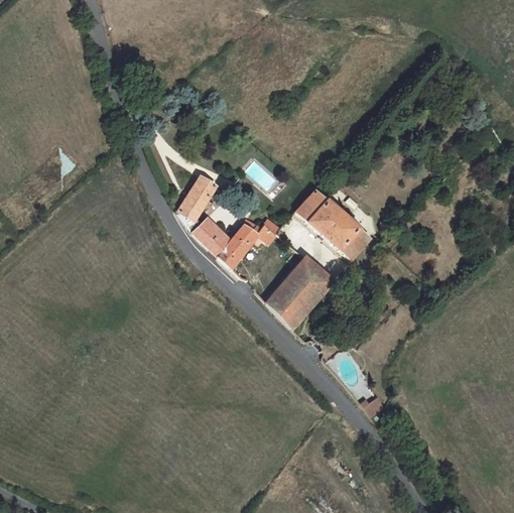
[(200,175),(178,211),(193,231),(219,256),(237,234),(249,244),(253,239),(252,239),(263,225),(274,234),(276,232),(280,228),(268,219),(264,225),(263,224),(260,228),(247,219),(231,239),(228,243),(219,234),(222,230),(219,228),(216,231),(212,227),(205,220),(202,224),(196,220),(191,218),(199,207),(202,209),(215,185),(200,175)]
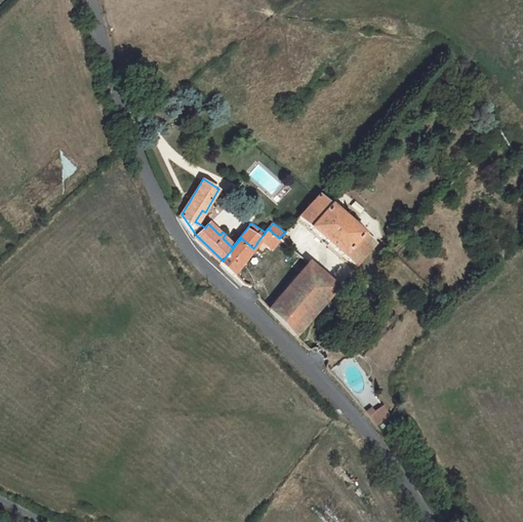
[(317,195),(299,214),(345,253),(364,231),(320,192),(317,195)]
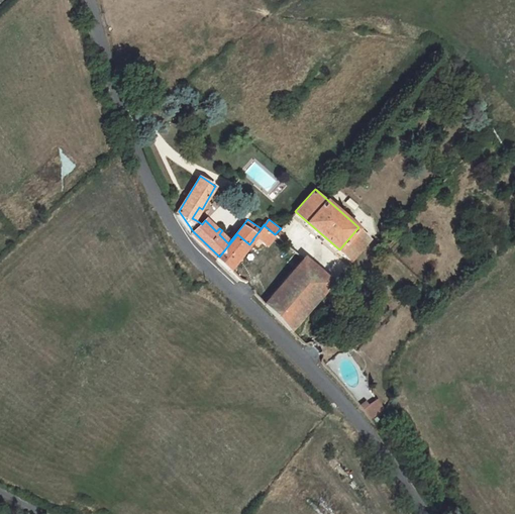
[(199,207),(192,218),(196,220),(202,209),(199,207)]
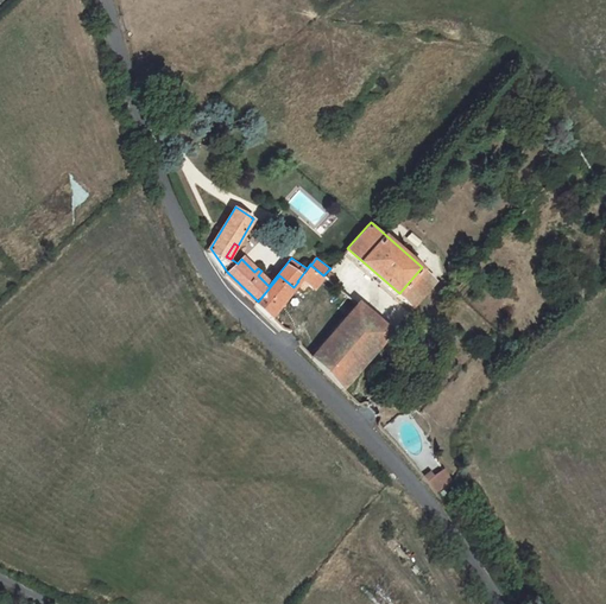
[(323,275),(310,265),(297,281),(298,281),(305,287),(309,281),(316,287),(324,277),(323,275)]
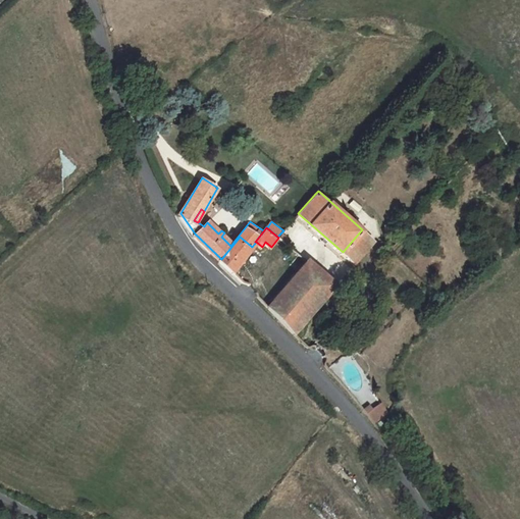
[(374,240),(362,229),(343,252),(355,263),(374,240)]
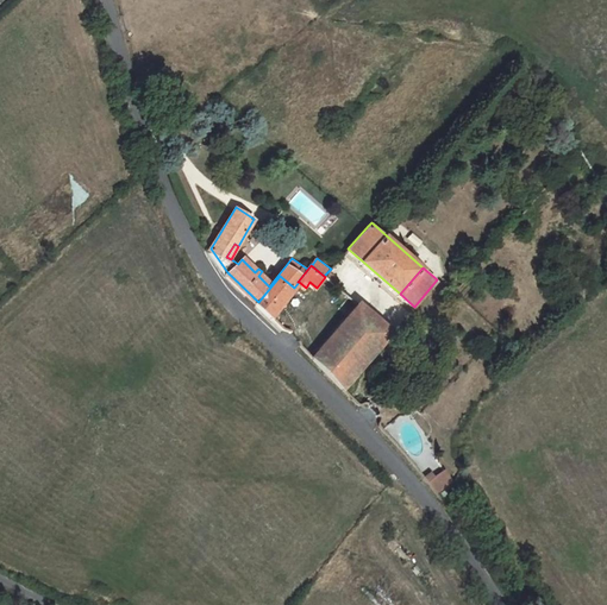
[(262,271),(258,276),(269,287),(273,282),(262,271)]
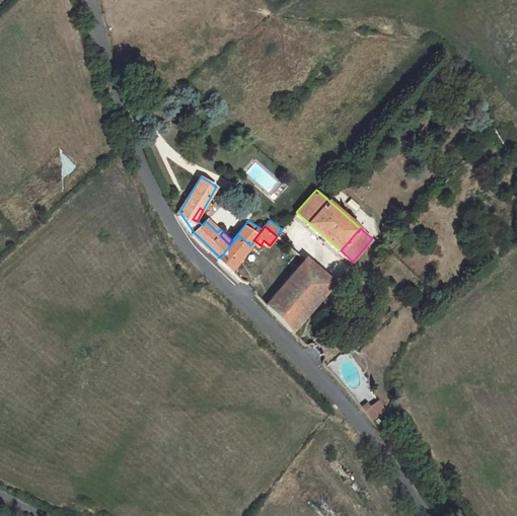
[(238,235),(220,258),(233,269),(250,245),(238,235)]
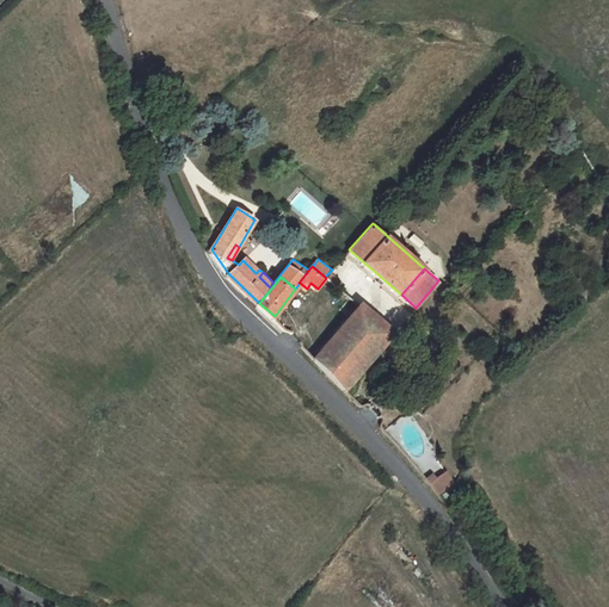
[(361,302),(351,313),(367,328),(377,316),(361,302)]
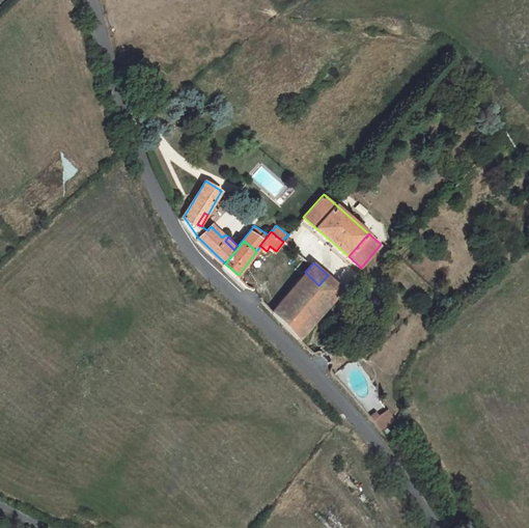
[(305,272),(273,310),(286,324),(318,285),(305,272)]
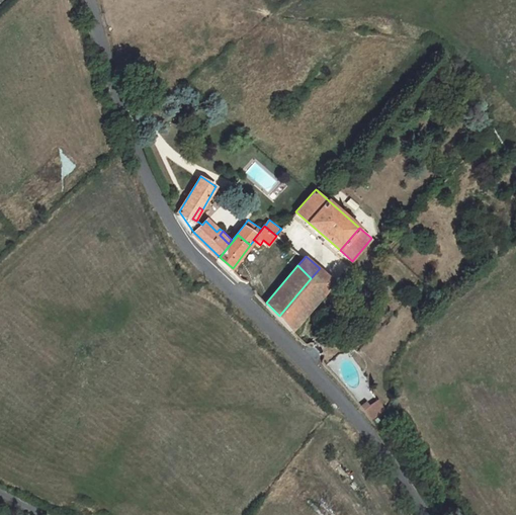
[(311,278),(279,316),(293,330),(335,280),(320,268),(311,278)]
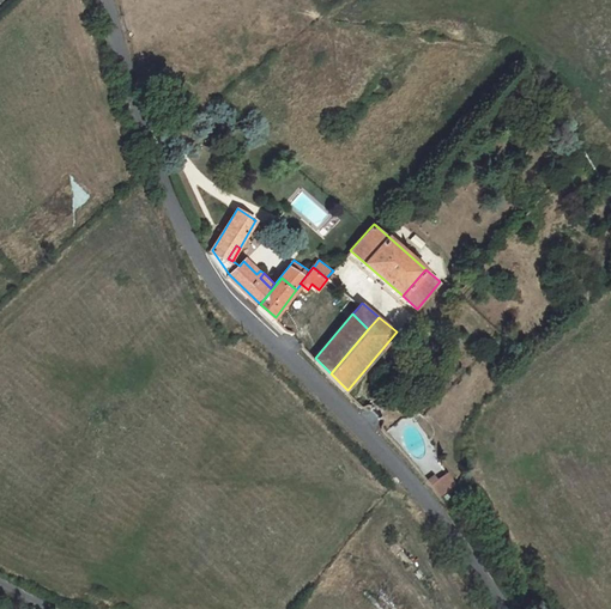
[(436,475),(430,480),(441,495),(443,494),(459,482),(451,470),(440,479),(436,475)]
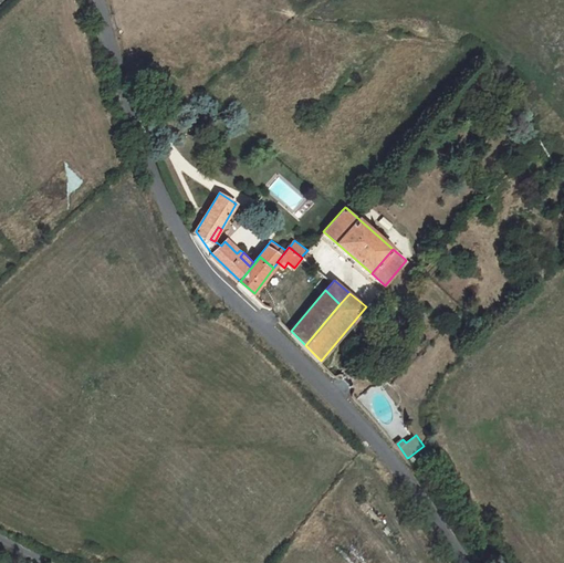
All buildings are outlined.
